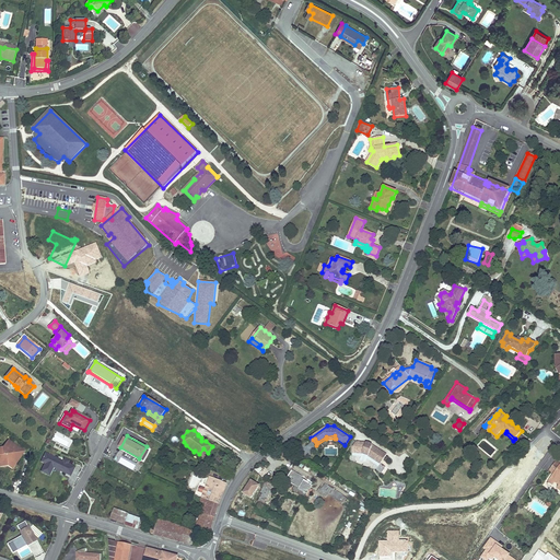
[(141,436),(138,442),(147,446),(139,458),(120,447),(119,450),(140,462),(151,442),(141,436)]
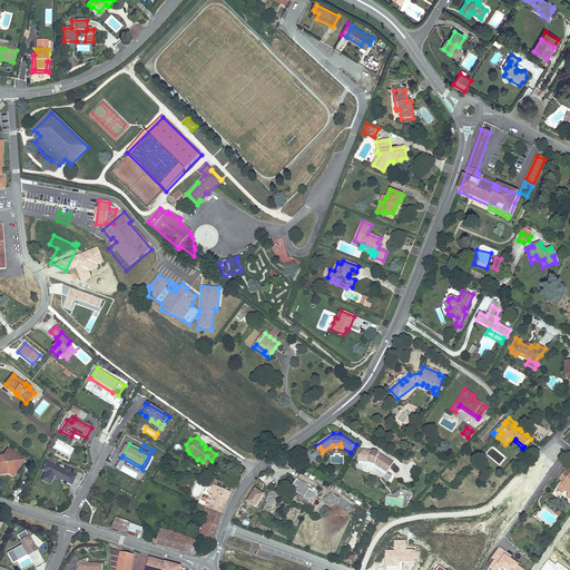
[(3,455),(0,455),(0,474),(8,474),(12,478),(17,472),(16,471),(20,463),(18,462),(21,458),(9,449),(6,453),(6,455),(3,455)]
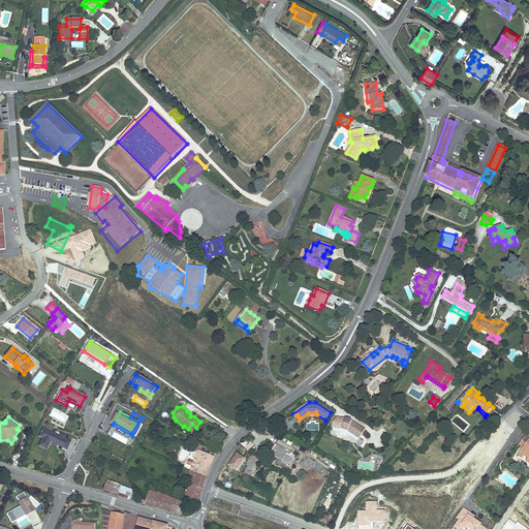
[(348,431),(360,438),(365,430),(348,419),(336,417),(333,423),(333,428),(342,429),(348,431)]
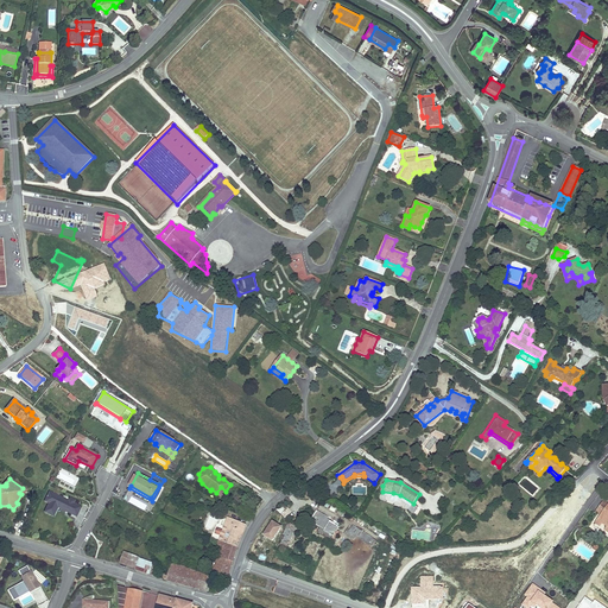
[(26,491),(23,488),(19,493),(21,494),(17,502),(18,504),(26,491)]
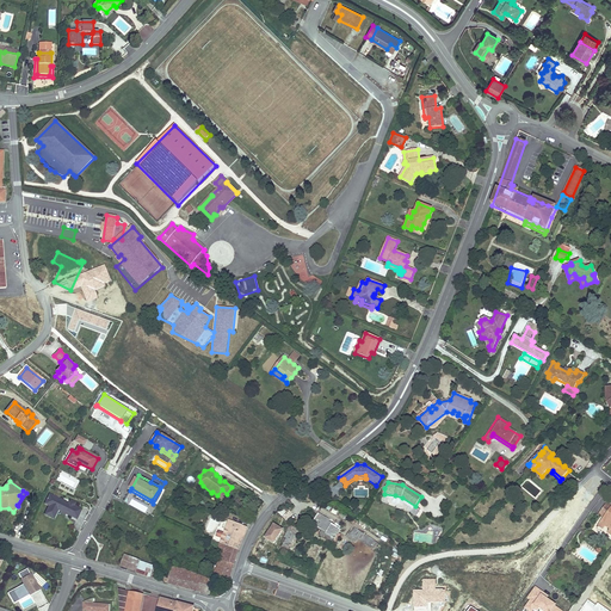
[(50,494),(45,504),(49,506),(45,514),(53,518),(56,512),(56,513),(59,510),(76,519),(81,510),(74,506),(75,504),(71,501),(69,504),(50,494)]
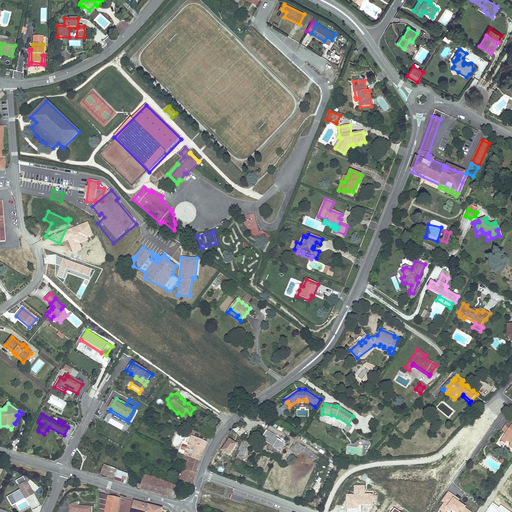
[(502,430),(506,434),(511,425),(511,424),(508,421),(502,430)]
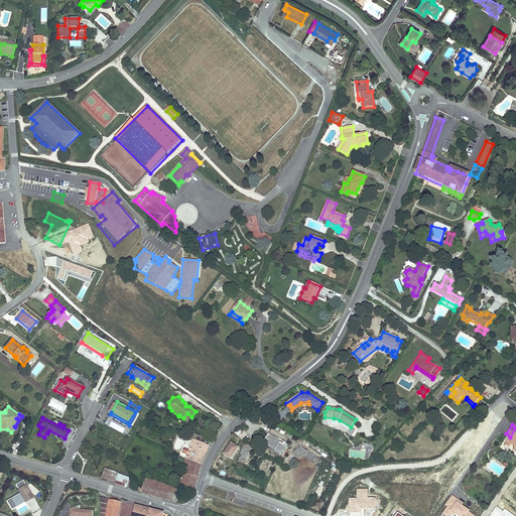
[(355,430),(351,427),(347,433),(351,436),(355,430)]
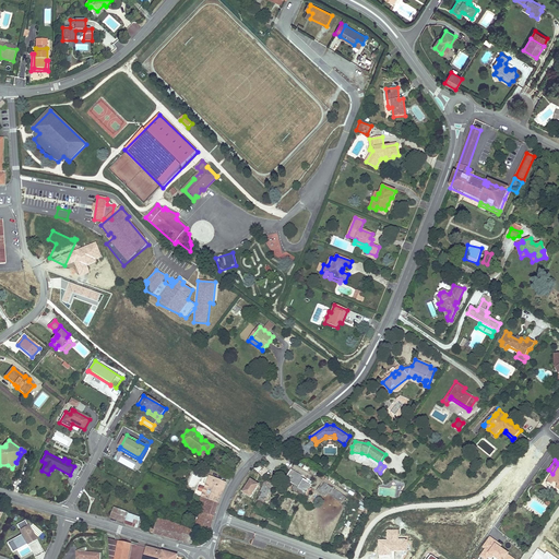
[(558,464),(552,474),(549,477),(554,480),(558,484),(557,486),(558,487),(558,464)]
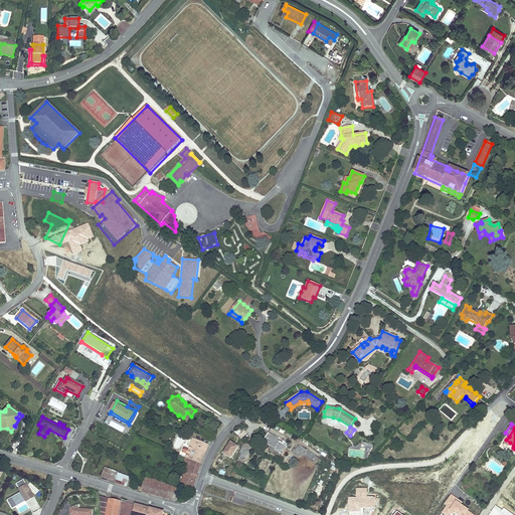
[(263,442),(273,448),(272,449),(282,455),(287,447),(277,440),(278,439),(269,433),(263,442)]
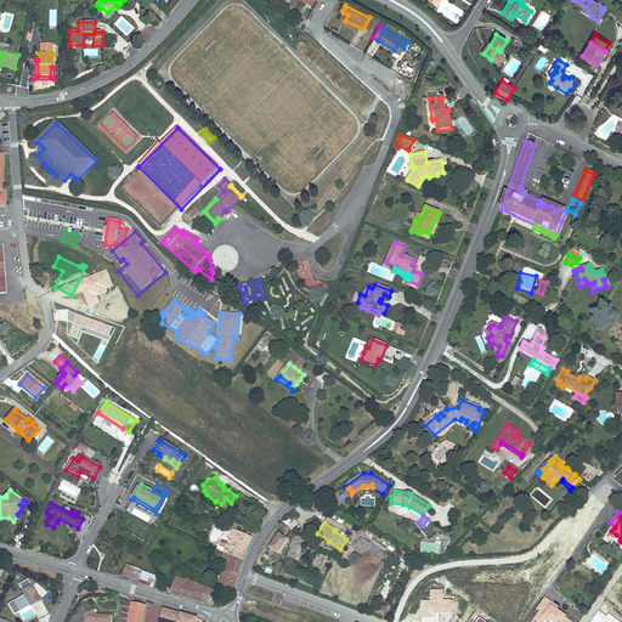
[(230,549),(227,554),(243,560),(252,537),(233,530),(231,537),(233,538),(231,543),(228,542),(222,539),(220,546),(226,548),(230,549)]
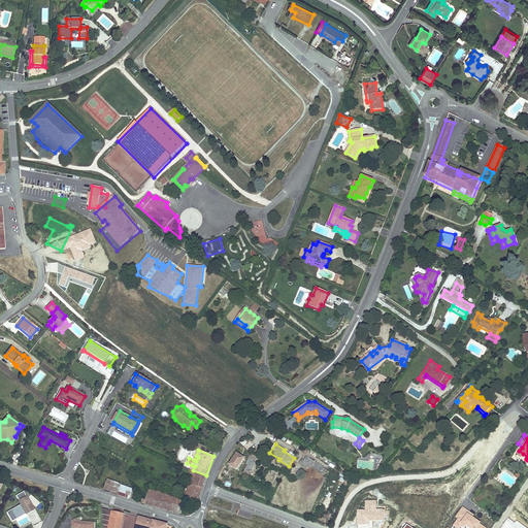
[(244,458),(237,454),(229,465),(236,469),(244,458)]
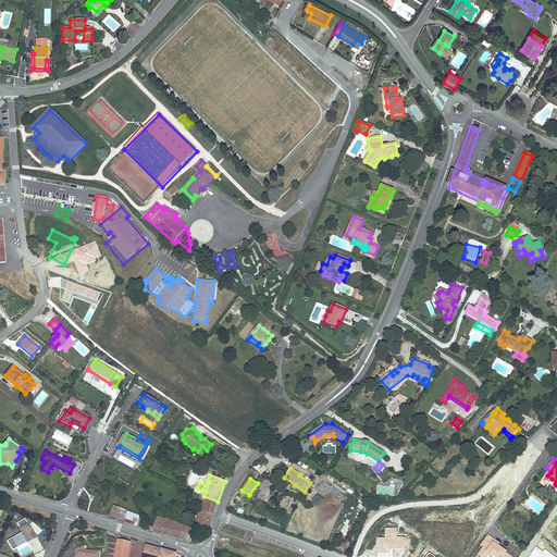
[(323,482),(318,491),(325,495),(326,493),(337,499),(342,494),(323,482)]
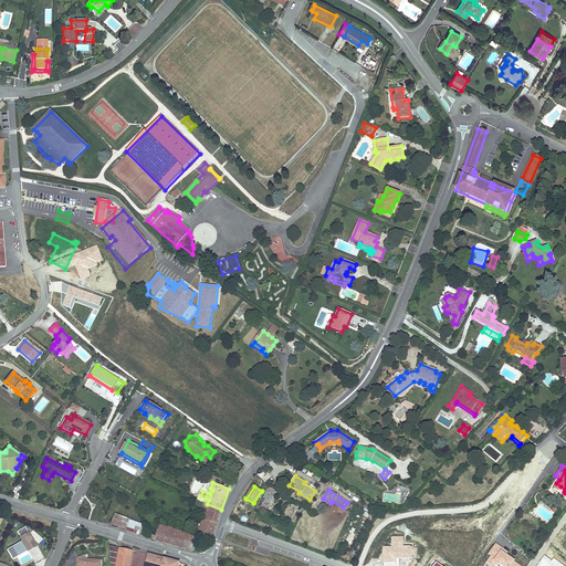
[(310,500),(299,493),(297,496),(308,503),(310,500)]
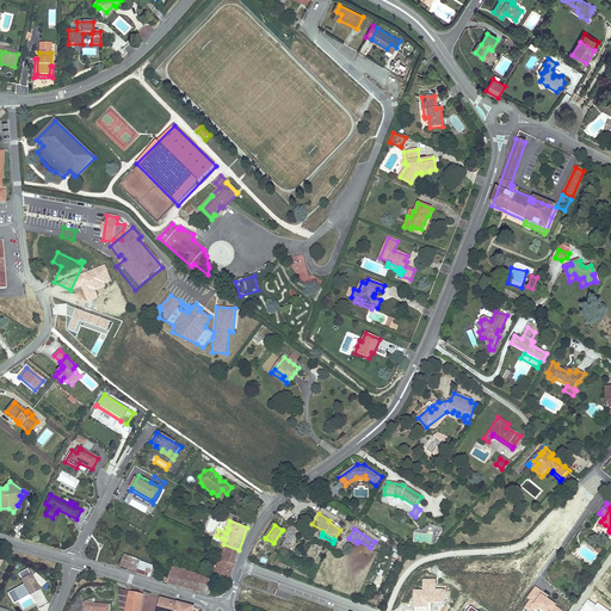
[(414,542),(432,543),(432,535),(415,534),(414,542)]
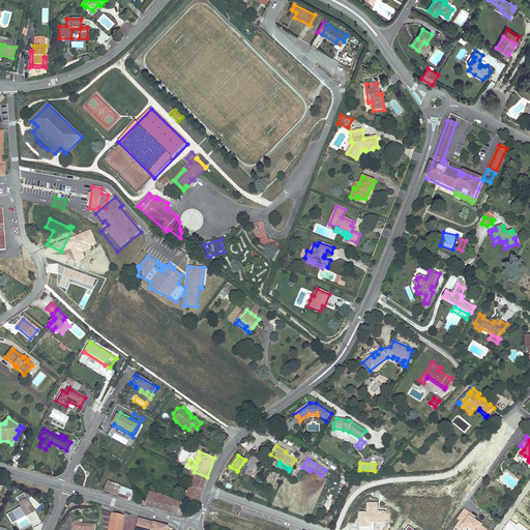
[(194,472),(192,471),(189,474),(194,475),(184,502),(198,506),(202,490),(207,477),(194,472)]
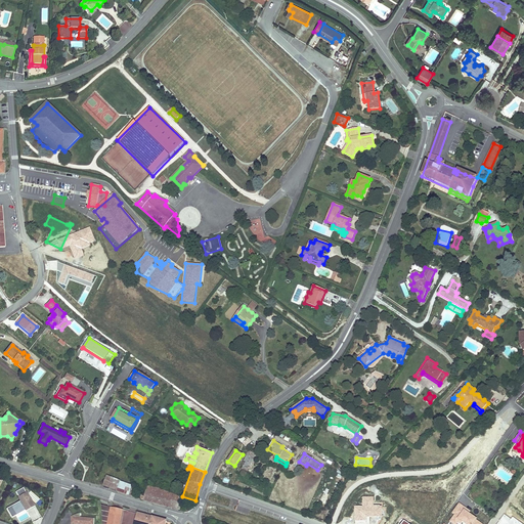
[(103,485),(111,488),(114,479),(106,476),(103,485)]
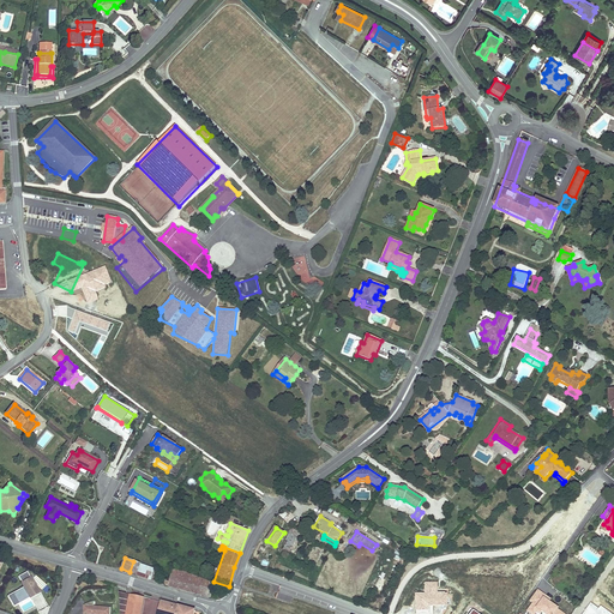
[(133,561),(130,572),(137,575),(140,564),(133,561)]
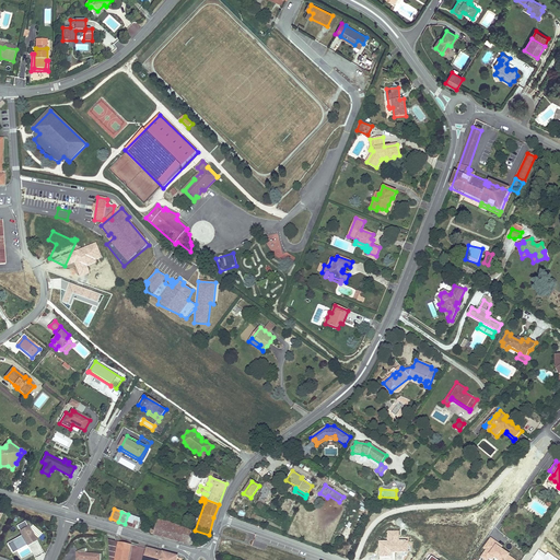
[(125,524),(138,529),(141,520),(128,514),(125,524)]
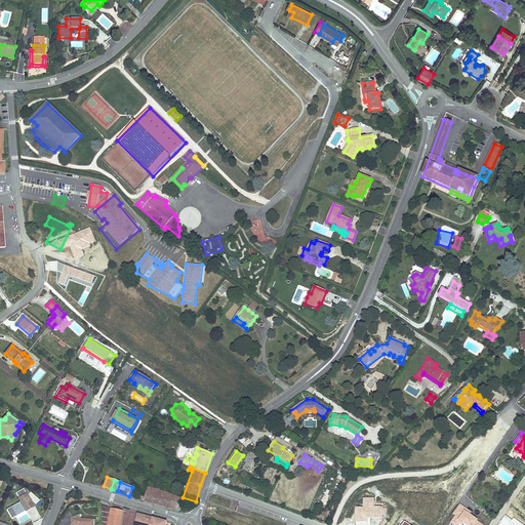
[(148,488),(145,498),(144,500),(179,511),(184,500),(173,495),(149,486),(144,485),(143,487),(148,488)]
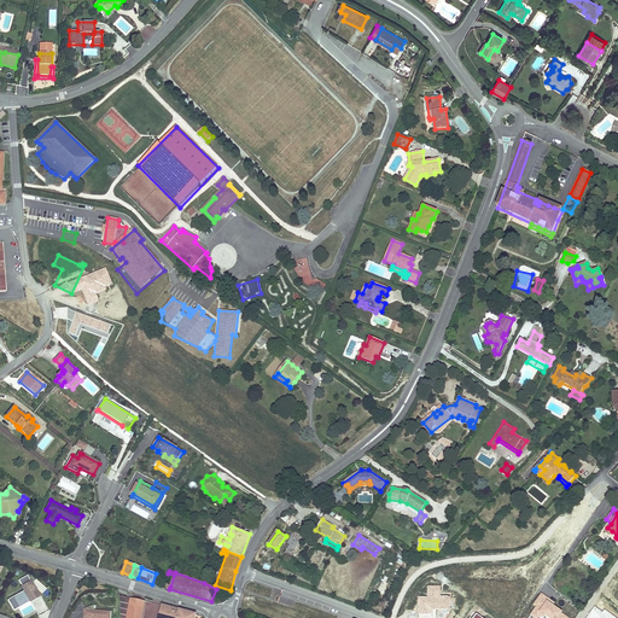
[(34,587),(28,575),(18,581),(24,590),(11,599),(15,606),(29,598),(30,601),(31,604),(41,599),(36,590),(35,592),(33,588),(34,587)]
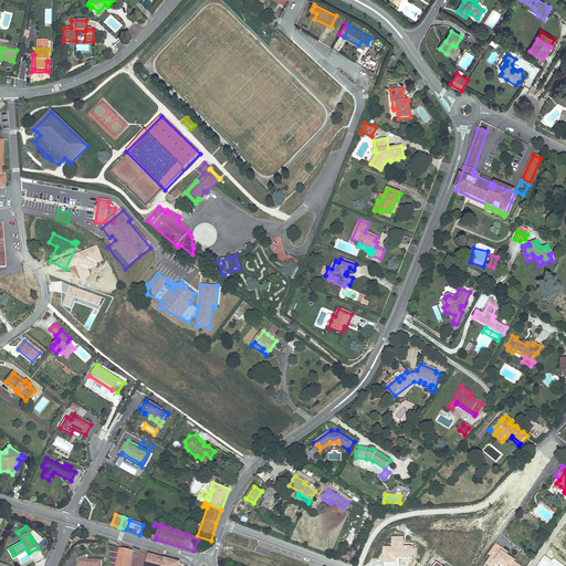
[(129,565),(133,551),(109,546),(111,565),(129,565)]
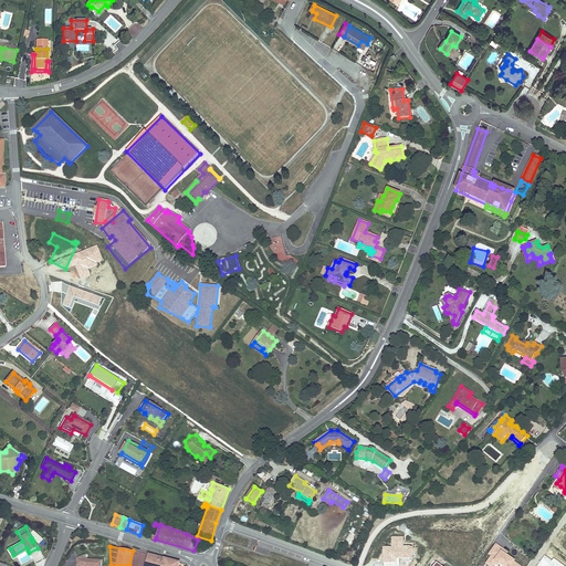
[(28,551),(27,547),(13,555),(10,548),(8,549),(13,559),(28,551)]
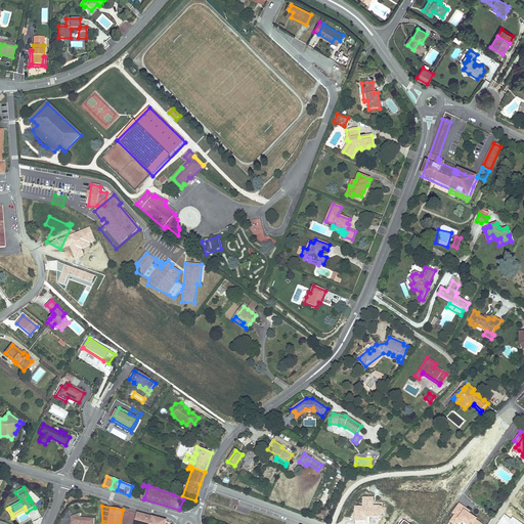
[(446,523),(482,523),(484,523),(459,507),(446,523)]
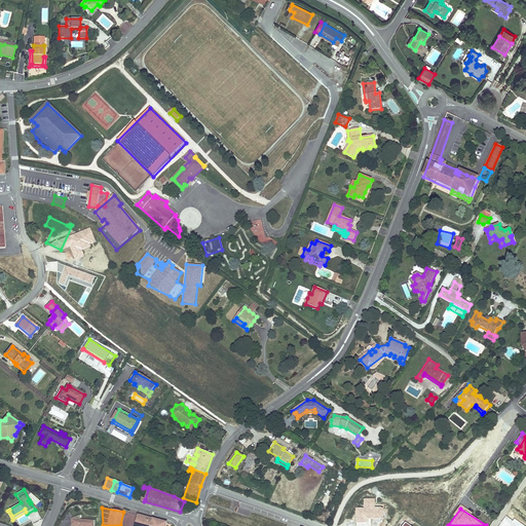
[(94,525),(94,521),(80,520),(80,515),(78,516),(73,518),(72,525),(77,525),(94,525)]
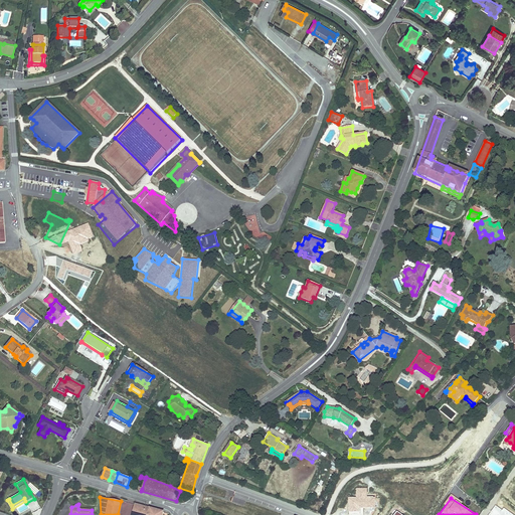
[(162,514),(163,512),(136,505),(132,514),(162,514)]
